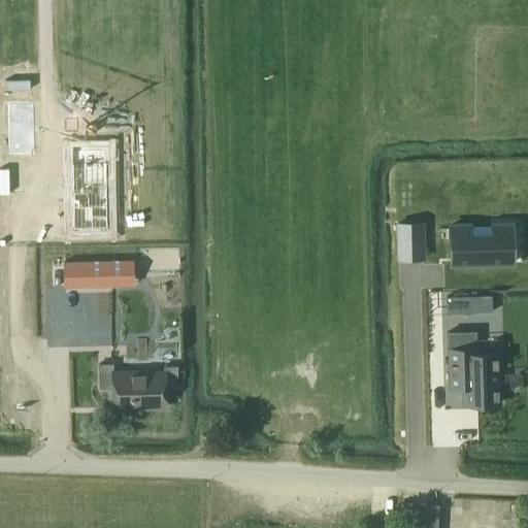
[(34,102),(6,102),(7,157),(35,157),(34,102)]
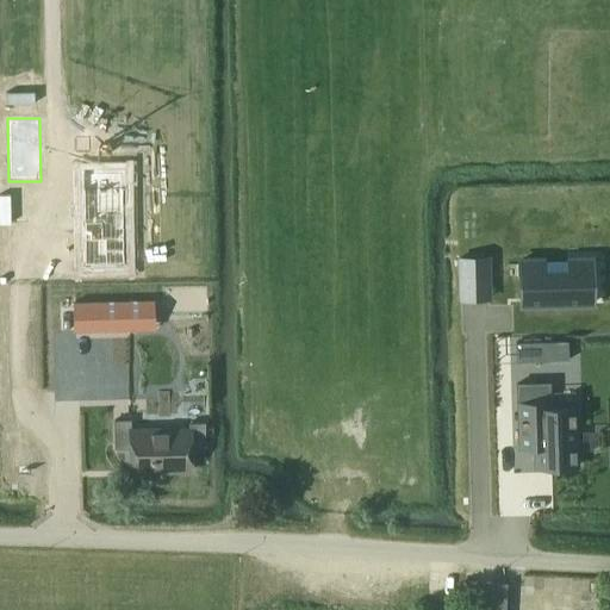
[(123,173),(81,174),(82,266),(124,266),(123,173)]
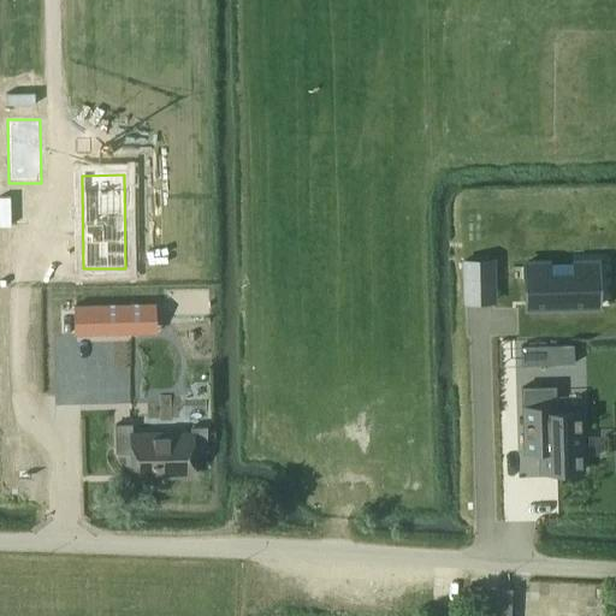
[(491,260),(463,261),(465,282),(492,280),(491,260)]
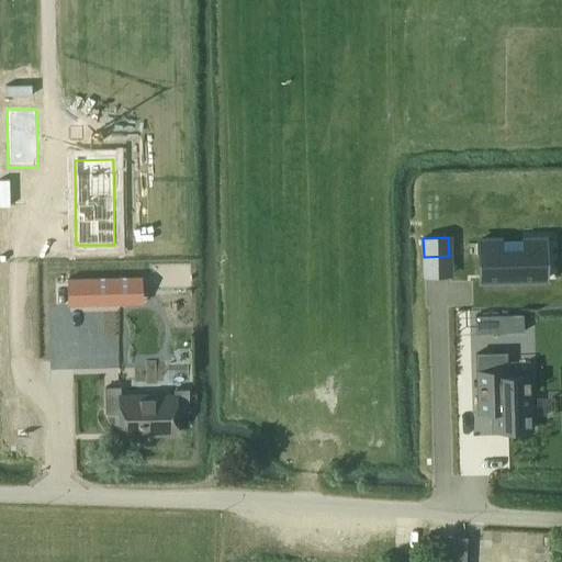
[(480,240),(479,240),(480,270),(481,270),(481,274),(487,274),(489,282),(543,281),(544,280),(543,250),(523,251),(523,239),(501,239),(480,239),(480,240)]
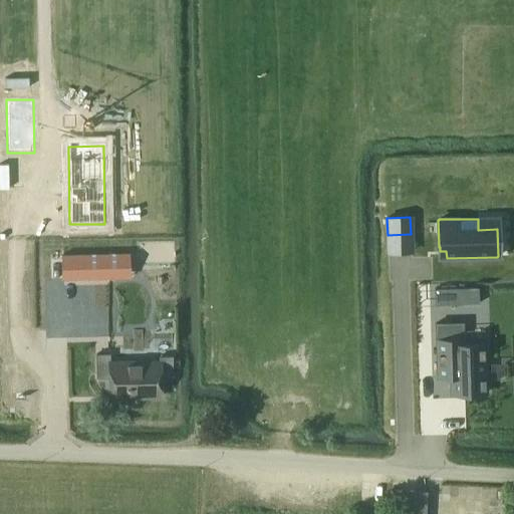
[(129,266),(127,253),(61,255),(62,280),(108,278),(108,275),(108,267),(113,267),(129,266)]
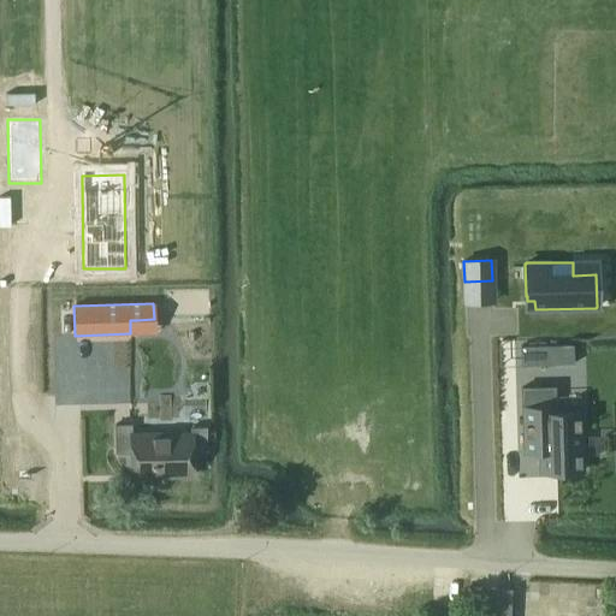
[(542,347),(520,347),(521,366),(543,365),(542,347)]
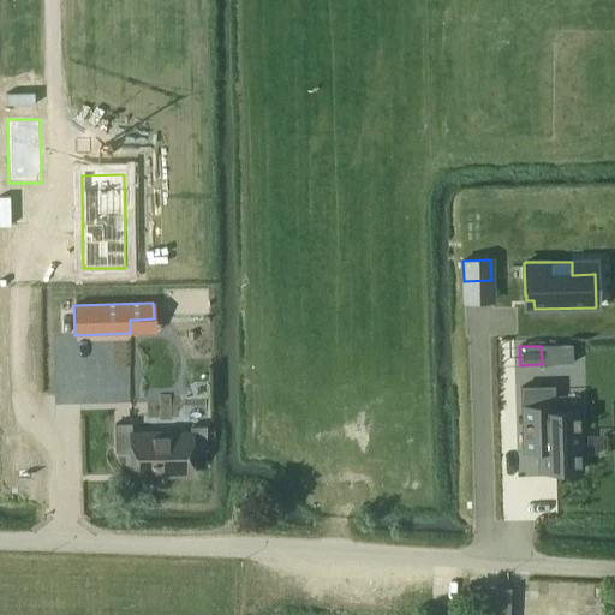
[(538,452),(539,472),(581,471),(579,411),(554,412),(553,387),(520,387),(523,452),(538,452)]
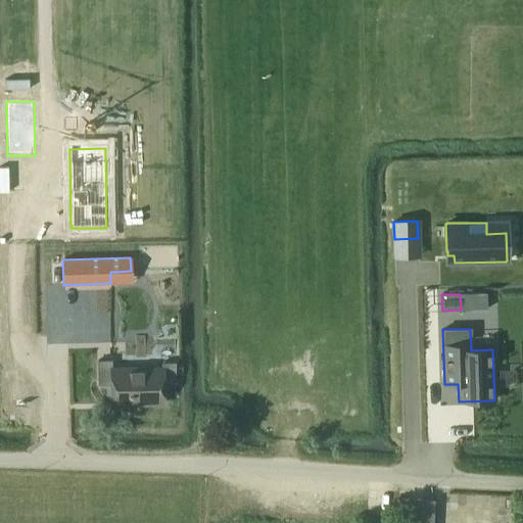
[(109,386),(110,406),(163,405),(163,384),(176,384),(175,364),(161,364),(161,369),(111,370),(111,362),(96,362),(96,386),(109,386)]
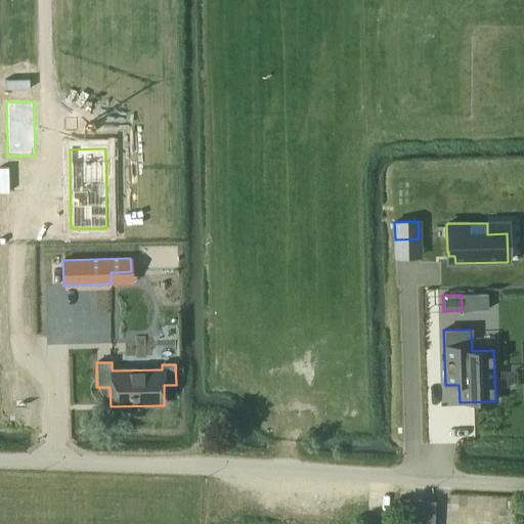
[(396,500),(396,513),(408,514),(409,500),(396,500)]
